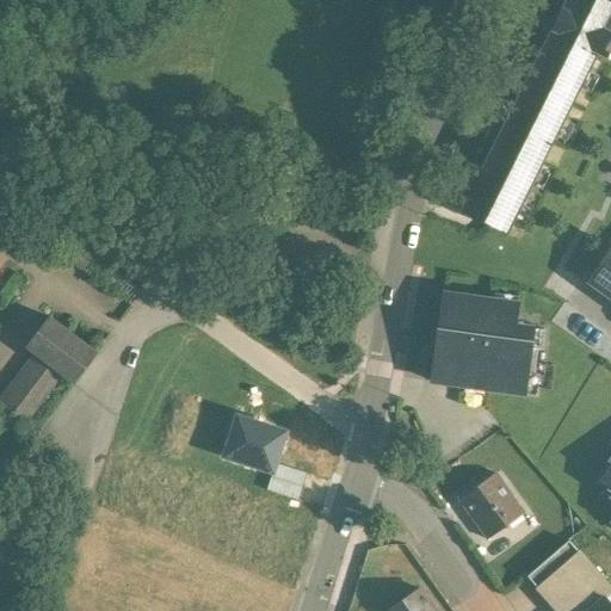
[(506,235),(596,55),(600,57),(610,36),(610,35),(608,34),(610,25),(610,6),(598,0),(567,0),(562,11),(561,10),(550,32),(482,171),(468,165),(454,195),(467,201),(461,213),(506,235)]
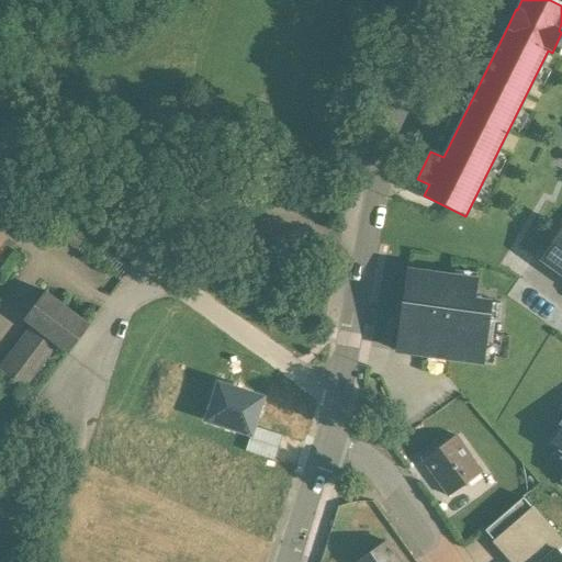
[(561,227),(538,261),(561,278),(561,227)]
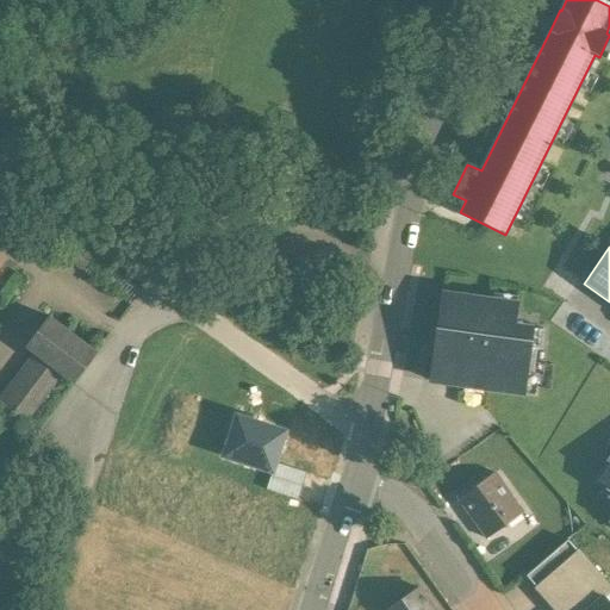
[(516,305),(443,296),(431,383),(535,397),(537,375),(534,375),(536,350),(541,352),(545,331),(514,327),(516,305)]
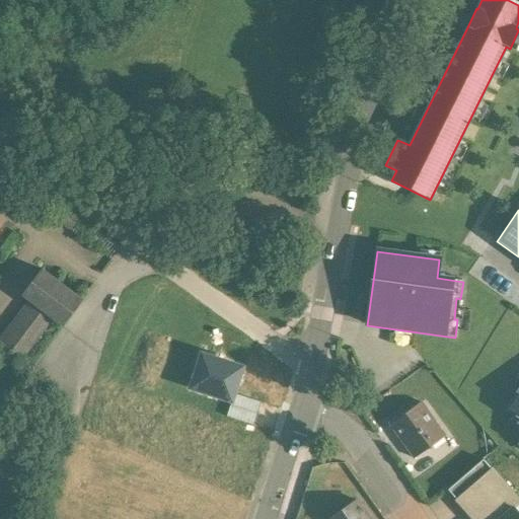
[(80,300),(41,271),(40,273),(41,274),(23,296),(22,295),(20,298),(31,306),(2,347),(21,361),(52,321),(60,327),(62,325),(63,326),(80,303),(79,302),(80,300)]
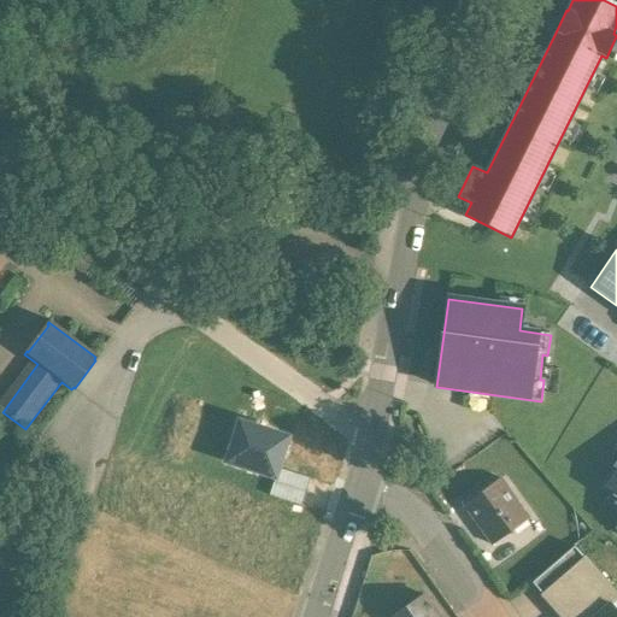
[(224,463),(274,479),(278,468),(287,440),(238,423),(224,463)]
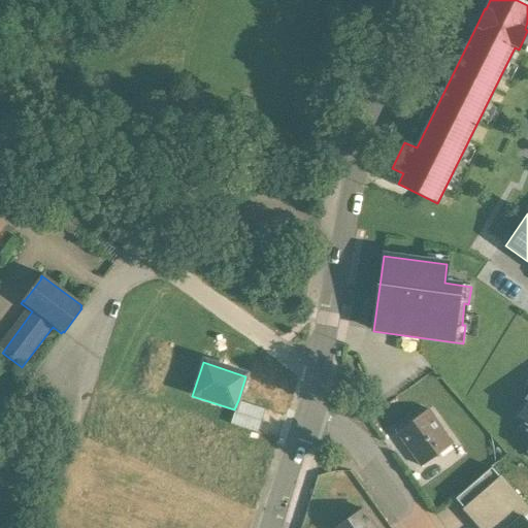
[(264,408),(238,400),(234,409),(230,425),(256,433),(264,408)]
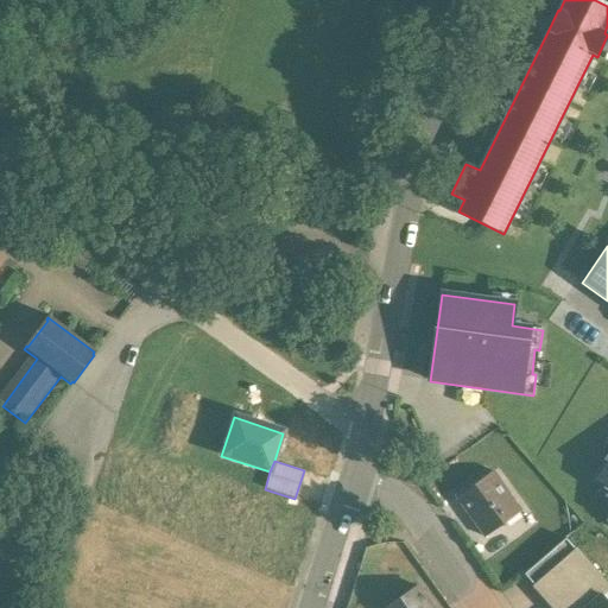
[(607,464),(596,481),(607,488),(607,464)]
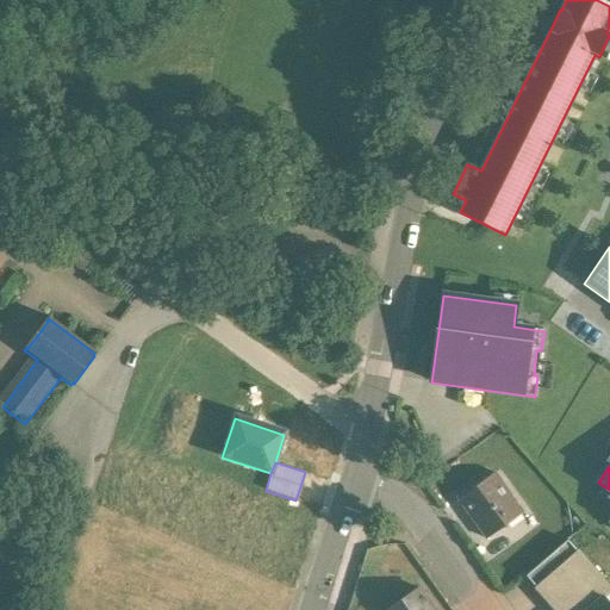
[(523,515),(495,477),(458,503),(485,541),(523,515)]
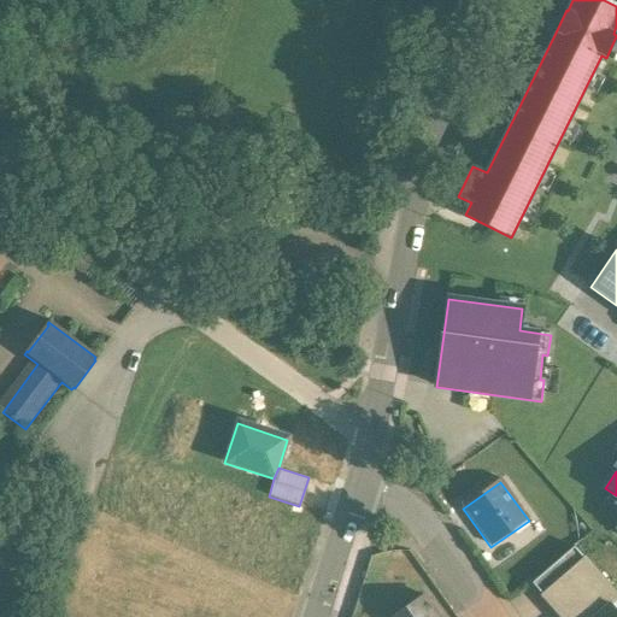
[(616,598),(573,548),(532,585),(559,616),(593,616),(610,604),(611,605),(616,599),(616,598)]
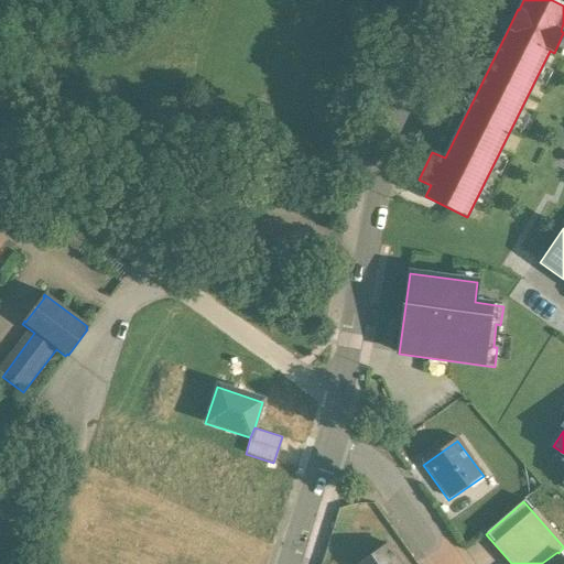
[(399,563),(387,545),(359,563),(399,563)]
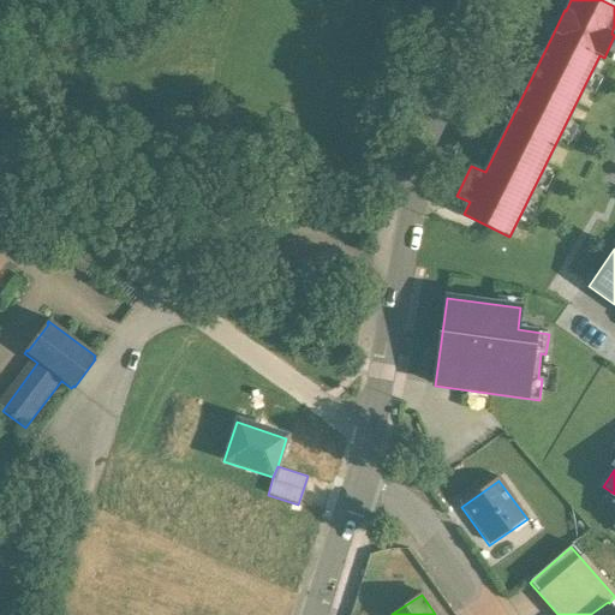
[(591,614),(614,614),(614,610),(609,603),(608,602),(591,614)]
